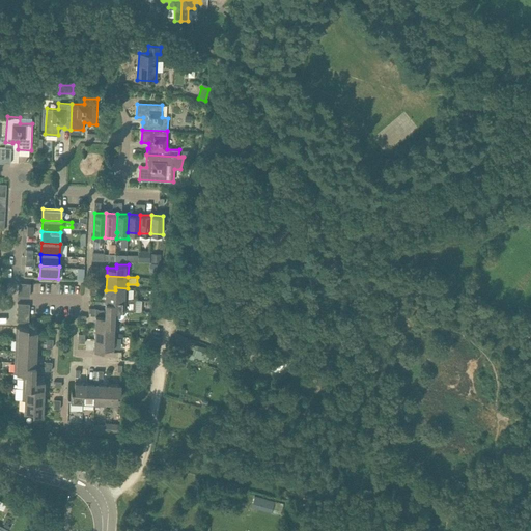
[(106,290),(106,302),(115,302),(115,299),(128,300),(128,288),(115,287),(115,290),(106,290)]
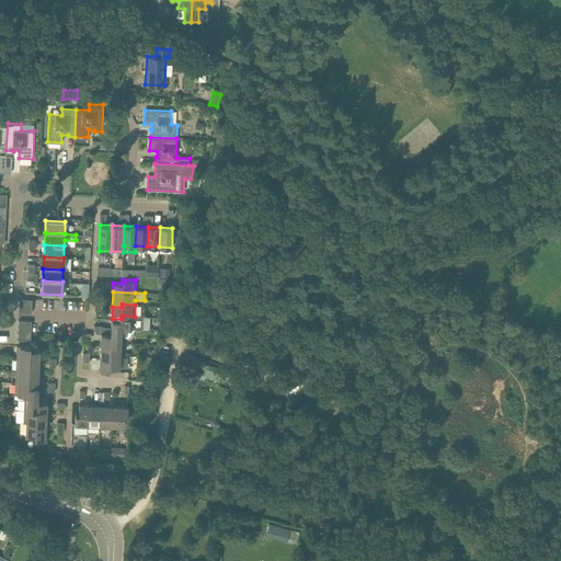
[(101,333),(111,334),(112,331),(122,331),(122,329),(134,329),(142,329),(142,317),(135,317),(122,316),(122,319),(112,319),(111,327),(101,325),(94,325),(94,330),(96,330),(96,333),(101,333)]
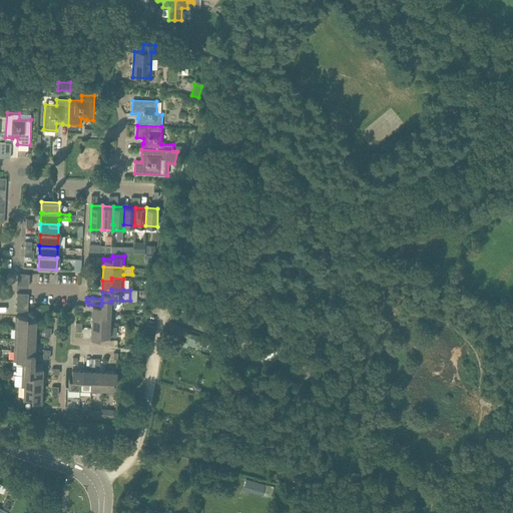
[(92,305),(92,317),(113,317),(113,306),(101,306),(92,305)]
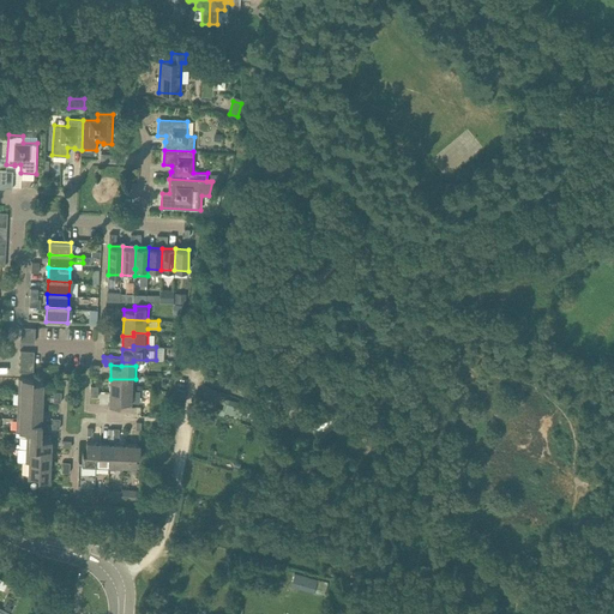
[(18,396),(43,397),(43,383),(34,383),(34,379),(19,378),(18,396)]
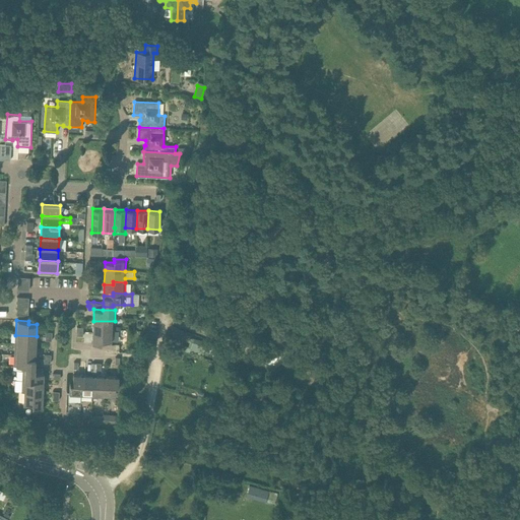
[(93,321),(92,332),(103,332),(103,329),(112,329),(115,329),(115,321),(93,321)]
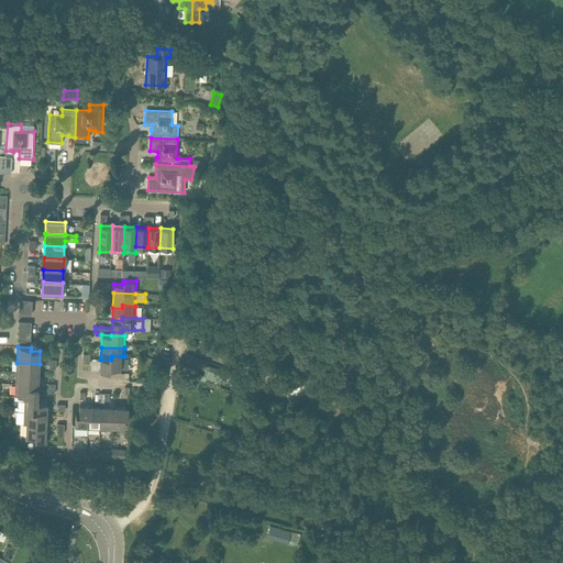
[(111,360),(100,360),(100,372),(111,372),(111,368),(121,370),(121,356),(111,356),(111,360)]
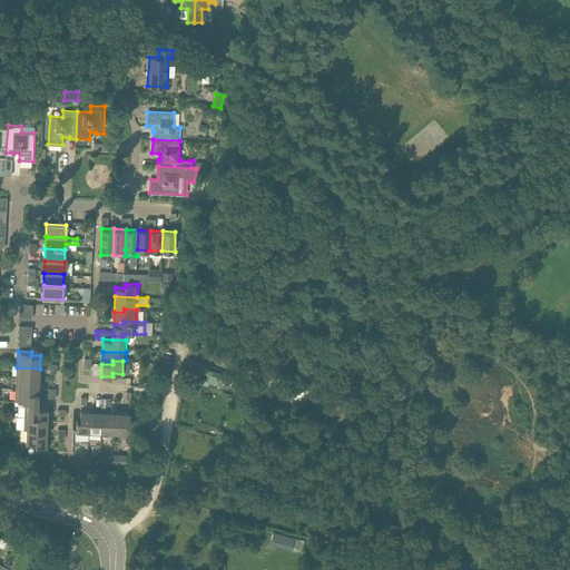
[(266,365),(257,366),(258,376),(268,375),(266,365)]
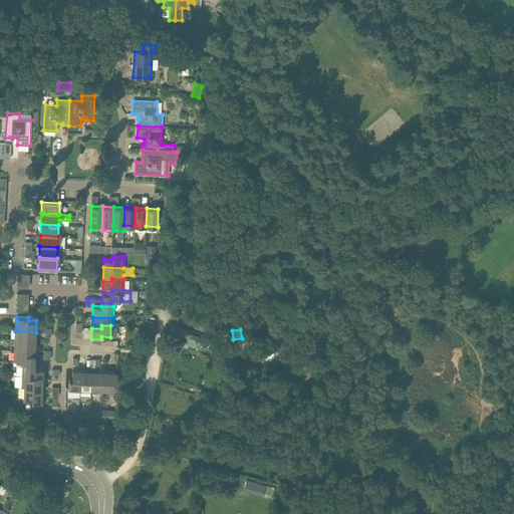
[(35,344),(36,332),(15,331),(15,343),(35,344)]
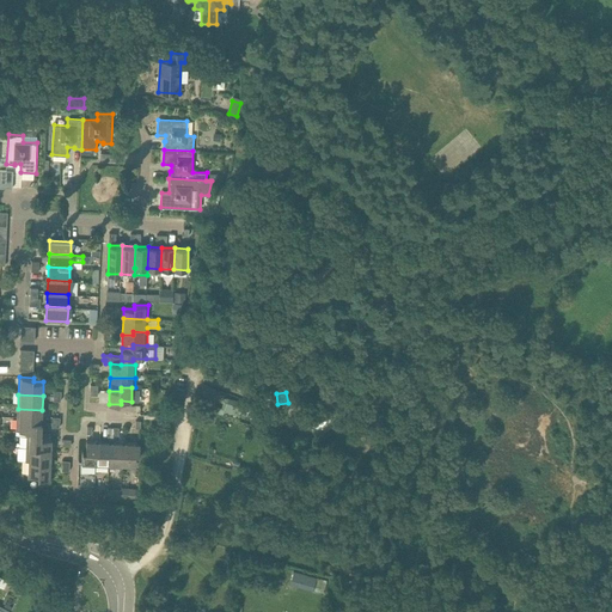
[(246,409),(221,401),(218,411),(243,420),(246,409)]
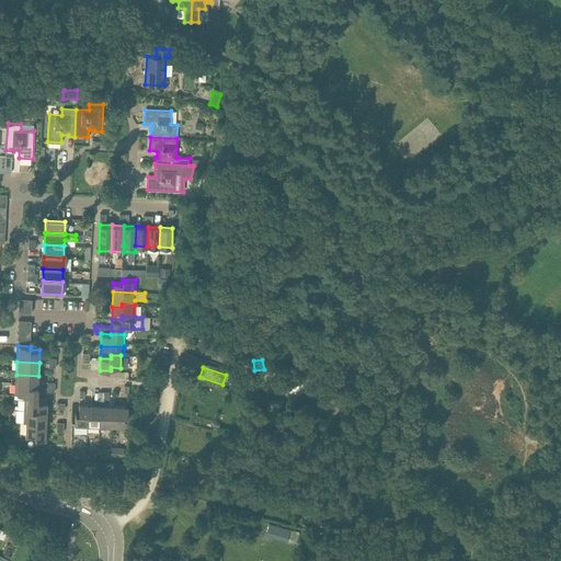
[(38,389),(38,376),(16,375),(15,388),(38,389)]
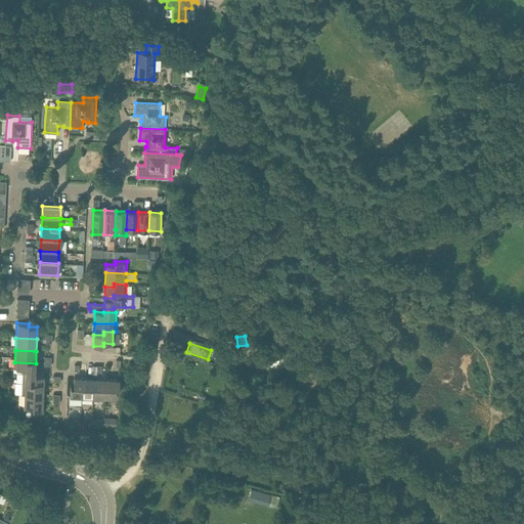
[(35,375),(36,363),(14,362),(14,368),(26,369),(26,372),(24,372),(24,375),(35,375)]
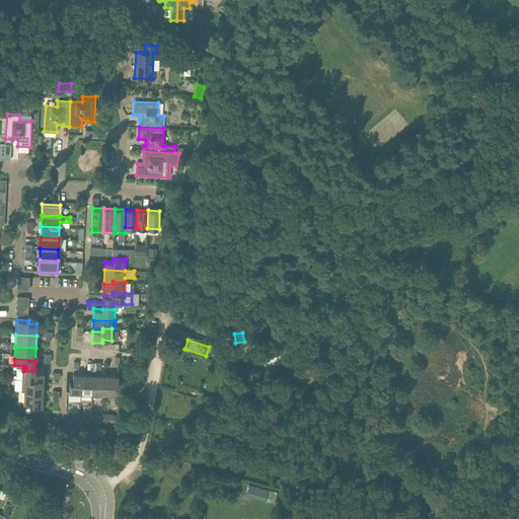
[(44,372),(34,371),(23,371),(22,382),(44,383),(44,372)]
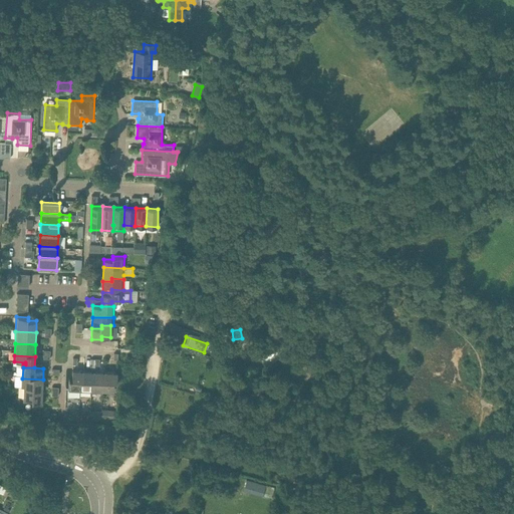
[(83,392),(83,370),(72,370),(72,379),(69,378),(68,391),(83,392)]
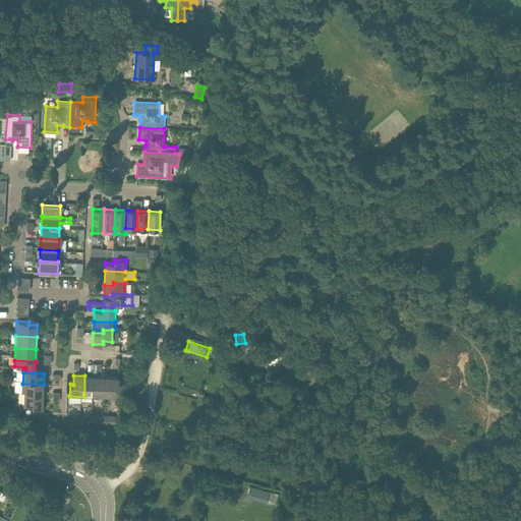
[(97,377),(84,375),(84,397),(96,398),(97,377)]
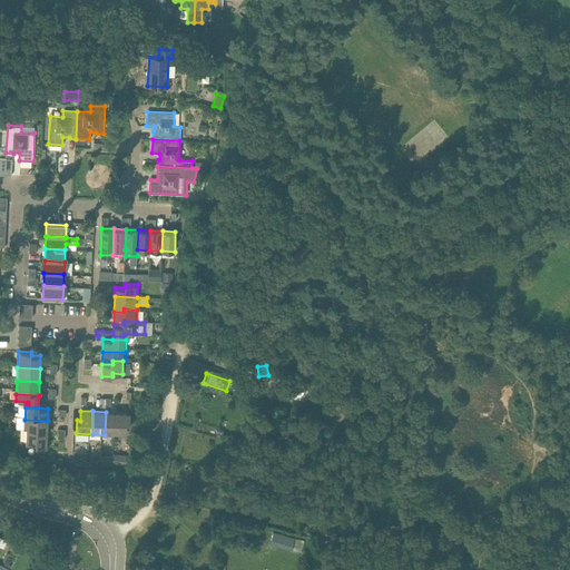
[(118,412),(106,412),(105,435),(114,435),(114,433),(117,433),(118,412)]
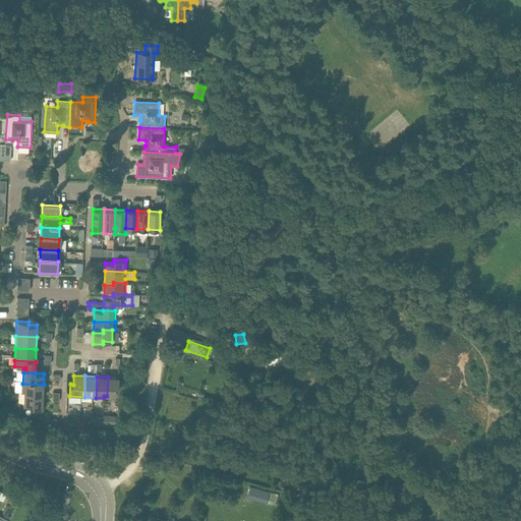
[(119,378),(108,377),(107,396),(115,397),(116,388),(119,387),(119,378)]
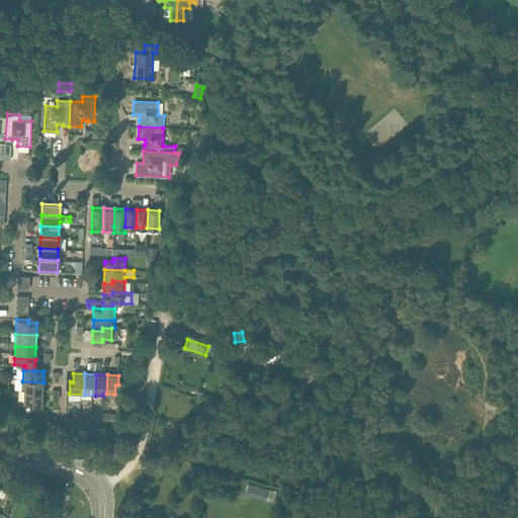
[(24,391),(24,394),(42,394),(44,382),(22,381),(22,390),(24,391)]
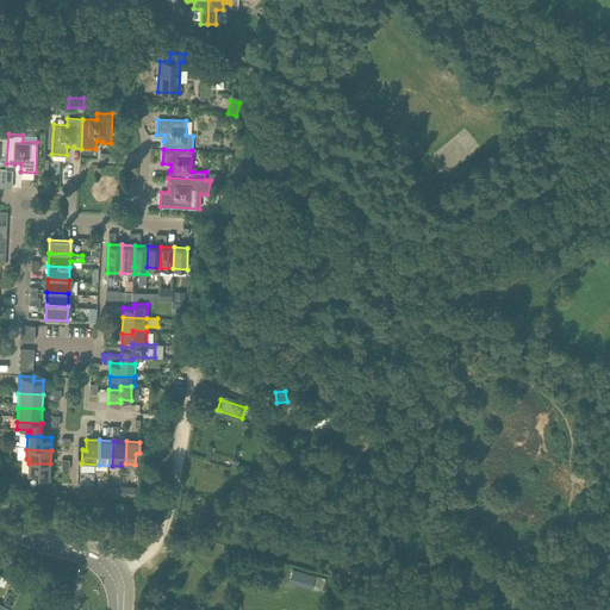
[(302,459),(299,470),(307,472),(311,461),(302,459)]
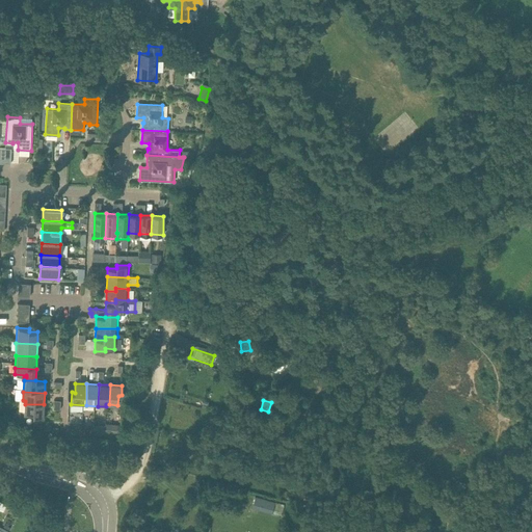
[(44,417),(44,404),(25,404),(24,413),(33,413),(33,416),(44,417)]
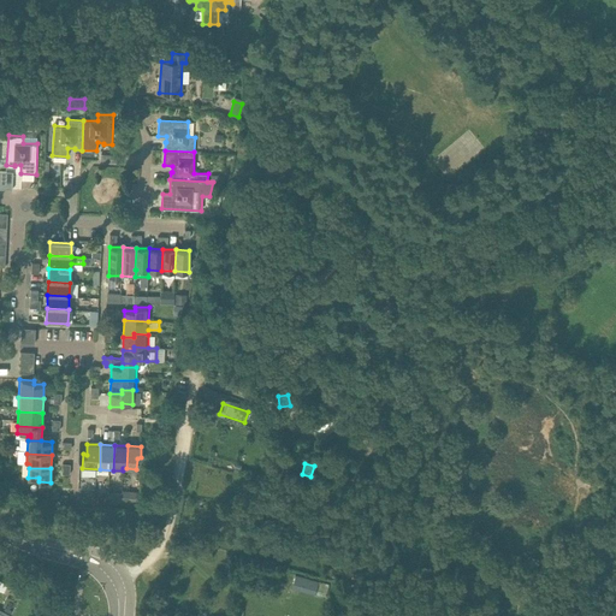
[(122,490),(120,505),(138,505),(140,492),(122,490)]
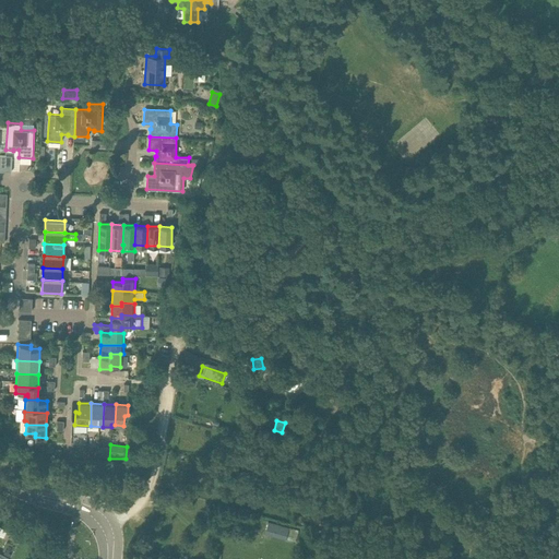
[(98,451),(86,452),(86,462),(98,462),(98,451)]
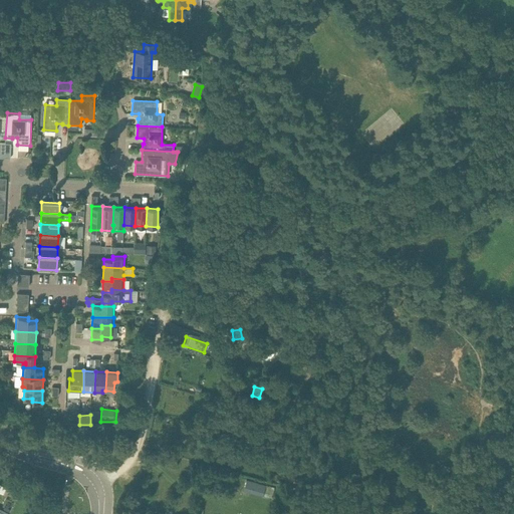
[(233,434),(236,427),(226,423),(223,430),(233,434)]
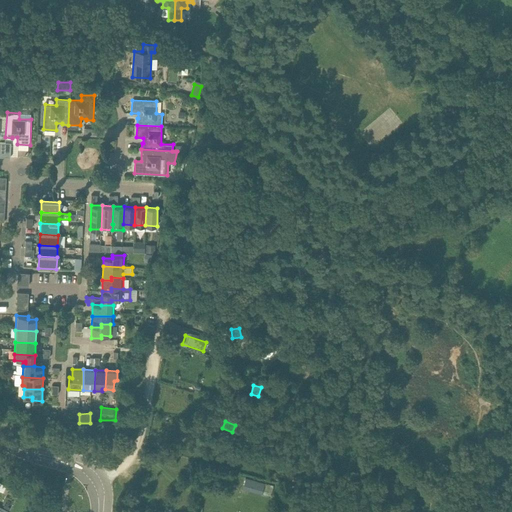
[(253,431),(247,428),(244,436),(250,438),(253,431)]
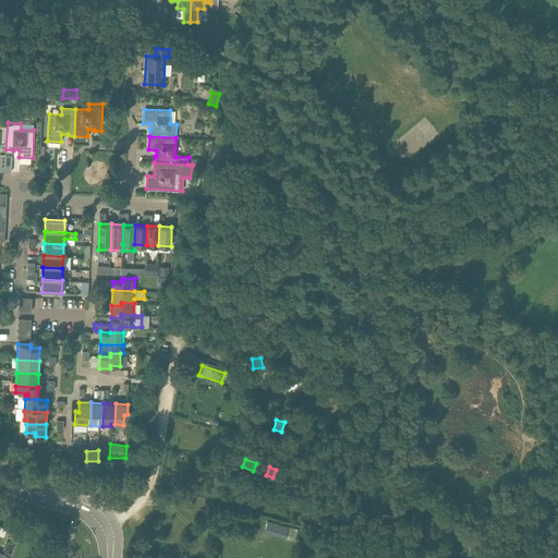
[(265,532),(288,537),(291,525),(267,520),(265,532)]
